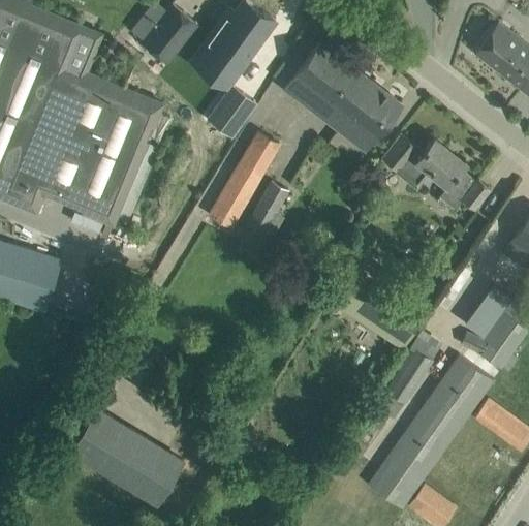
[(0,0),(0,198),(37,214),(44,196),(114,227),(116,222),(127,226),(158,150),(145,144),(151,128),(154,129),(164,104),(85,71),(99,35),(30,6),(31,3),(23,0),(0,0)]
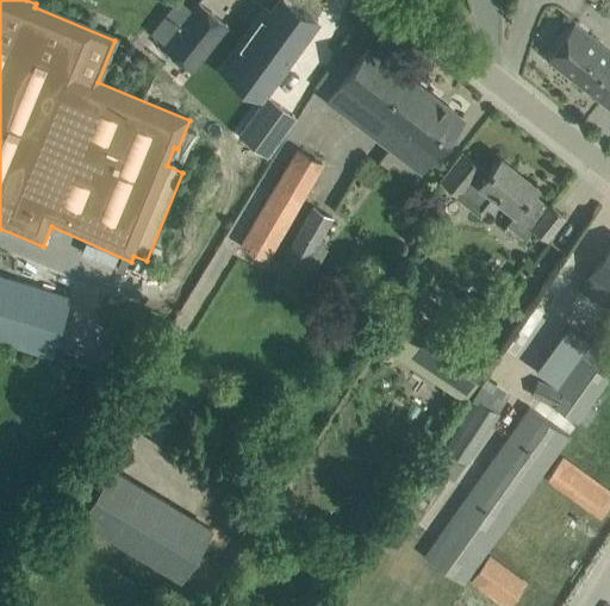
[(162,48),(194,72),(228,27),(197,4),(162,48)]
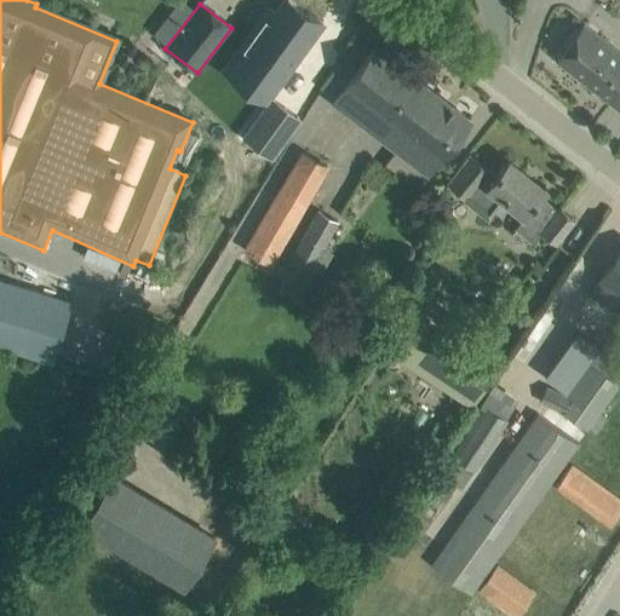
[(260,29),(237,61),(281,91),(327,29),(310,17),(292,4),(268,35),(260,29)]
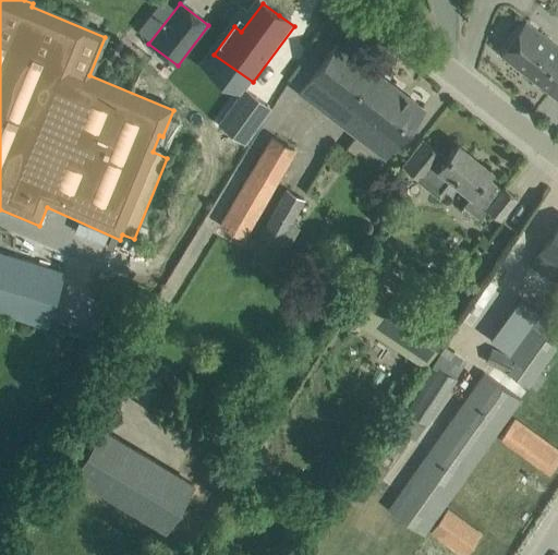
[(500,56),(548,94),(557,80),(557,50),(524,24),(500,56)]
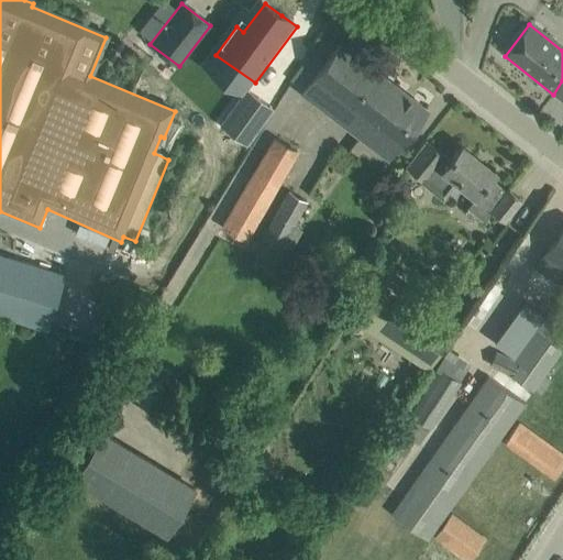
[(340,46),(302,96),(361,140),(370,129),(397,150),(427,112),(340,46)]
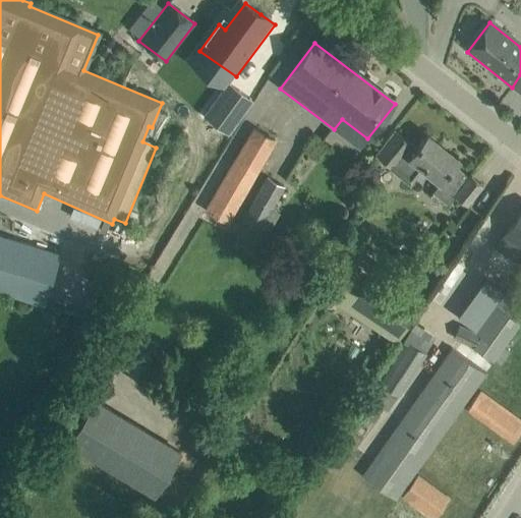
[(520,95),(520,74),(512,88),(520,95)]
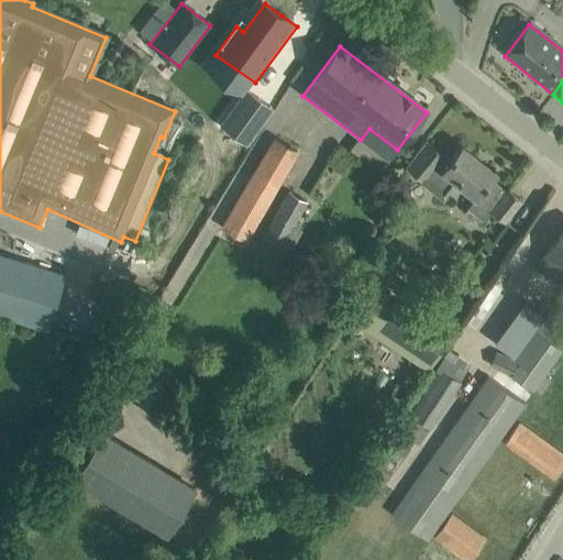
[(246,94),(220,129),(242,144),(268,109),(246,94)]
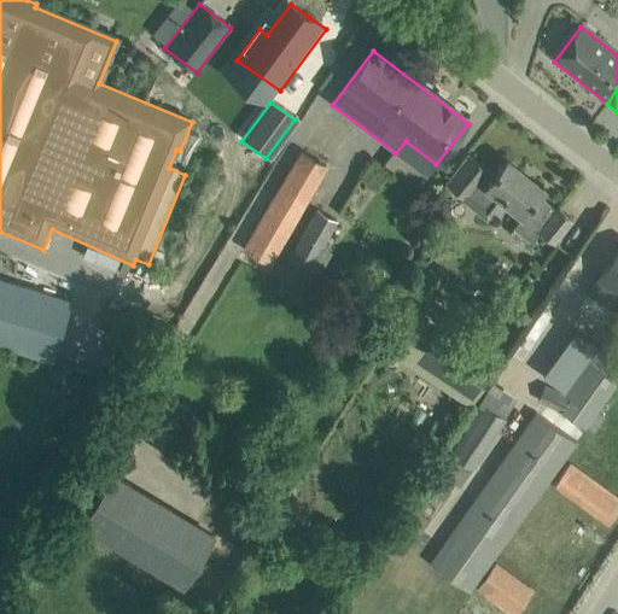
[(272,269),(327,170),(298,153),(287,174),(242,252),(272,269)]
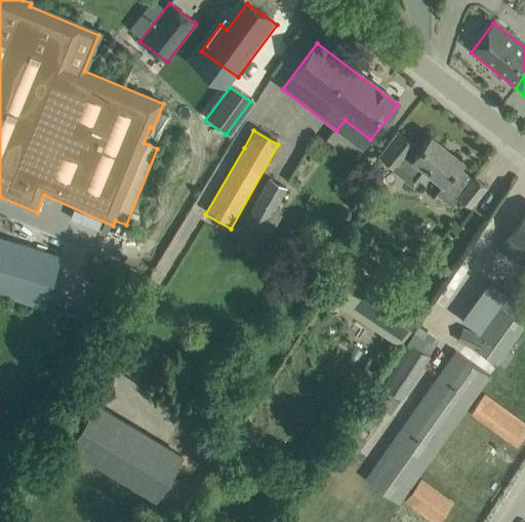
[(461,165),(430,139),(420,151),(398,133),(378,158),(395,170),(393,172),(412,188),(426,171),(444,187),(436,196),(451,208),(458,200),(470,209),(486,189),(475,179),(473,182),(457,169),(461,165)]
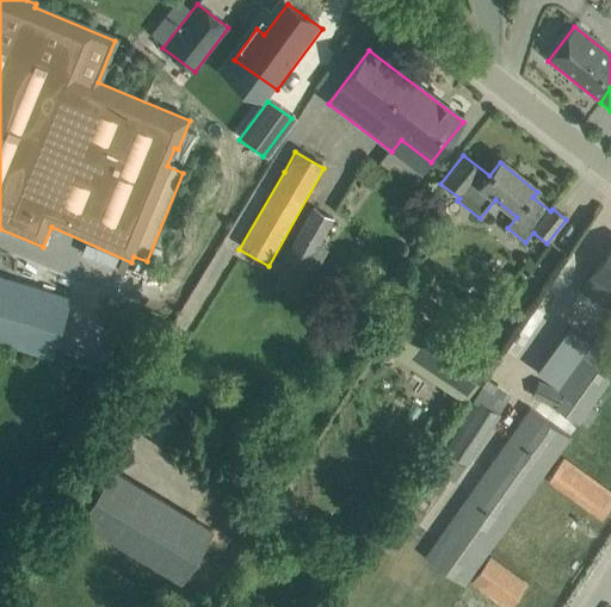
[(333,222),(313,211),(279,271),(283,271),(276,284),(302,298),(328,253),(319,247),(333,222)]
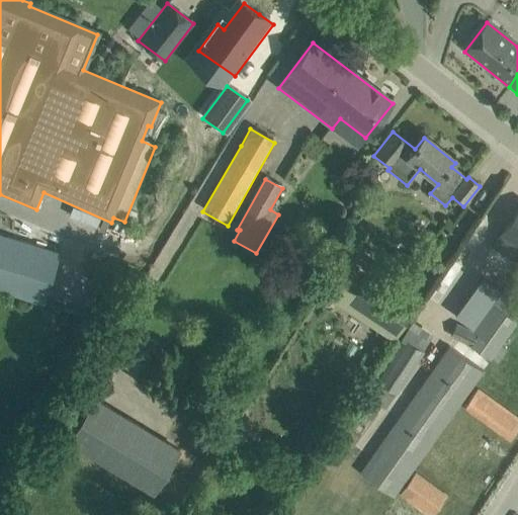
[(517,210),(492,248),(517,265),(517,210)]
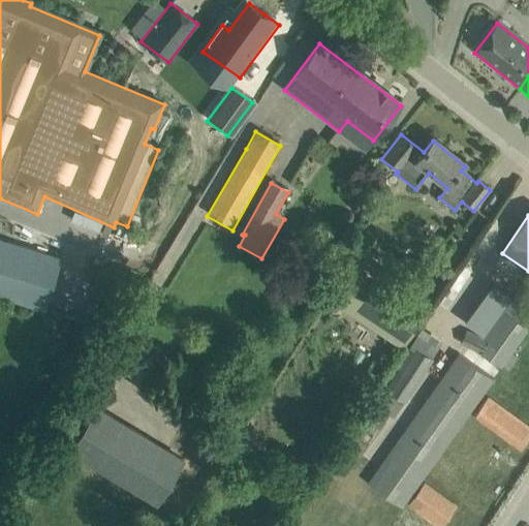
[(0,299),(41,312),(58,260),(0,242),(0,299)]
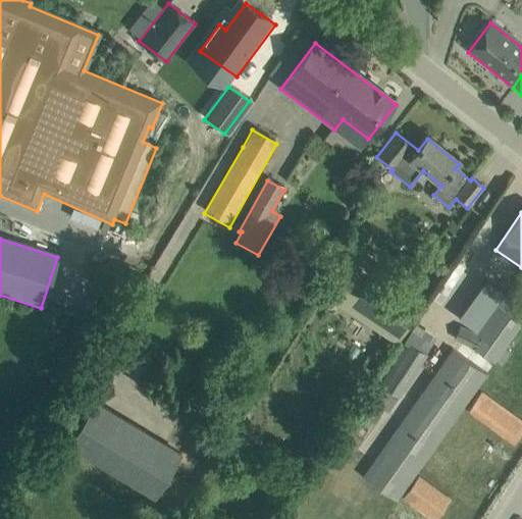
[(322,297),(396,346),(413,319),(340,270),(322,297)]
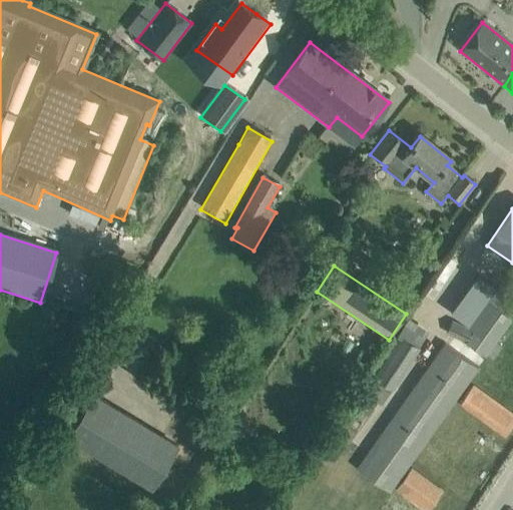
[(312,273),(298,274),(298,285),(312,285),(312,273)]
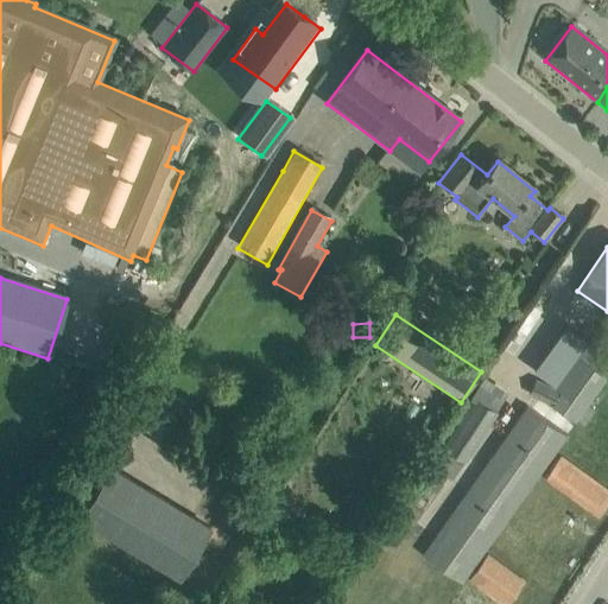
[(607,376),(607,339),(600,334),(557,394),(536,383),(529,396),(552,408),(574,425),(607,376)]
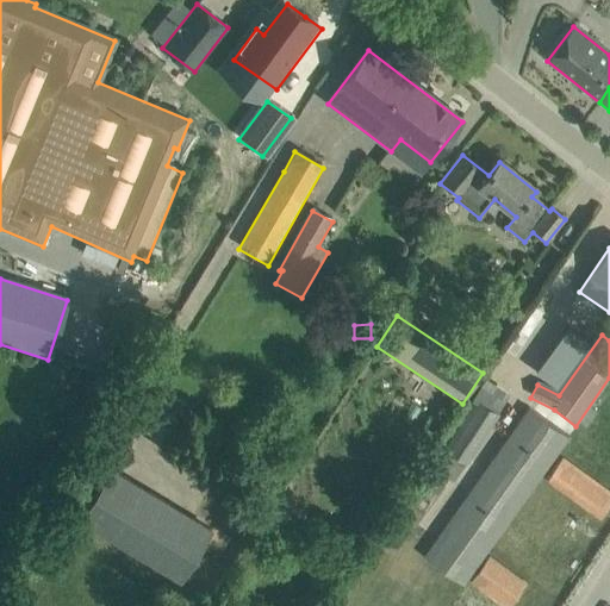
[(443,449),(442,451),(466,466),(498,416),(496,413),(509,394),(485,380),(472,400),(474,401),(442,448),(443,449)]
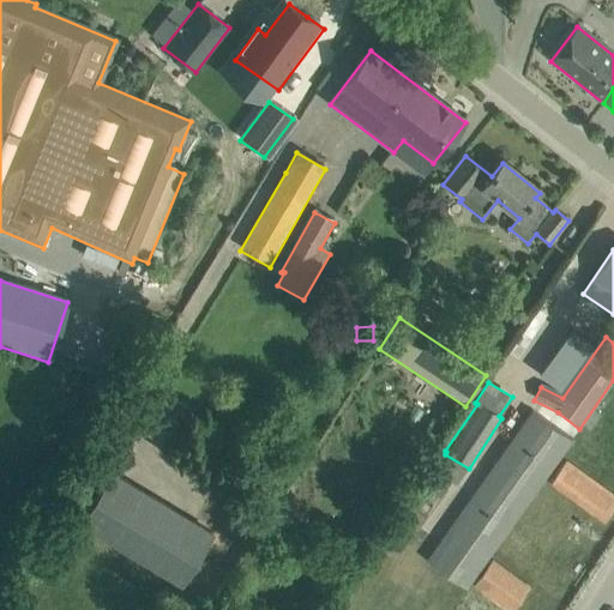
[(537,416),(524,436),(561,459),(546,482),(591,512),(608,485),(579,467),(589,451),(537,416)]
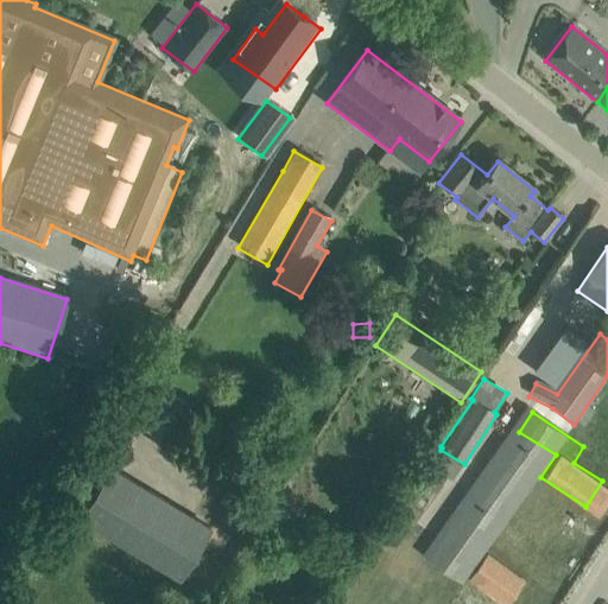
[(80,519),(182,580),(210,532),(108,470),(80,519)]
